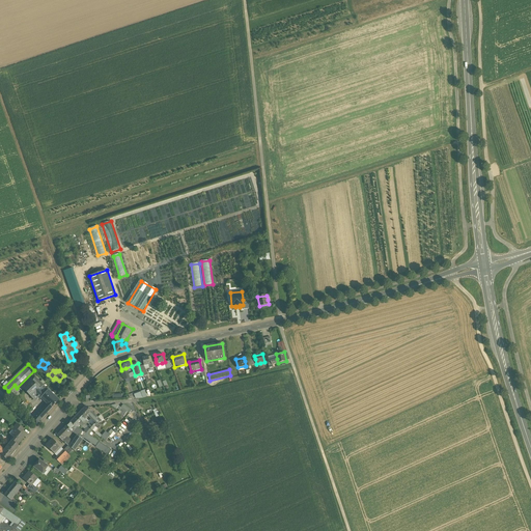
[(48,390),(35,378),(24,389),(34,399),(37,395),(40,399),(42,397),(48,390)]
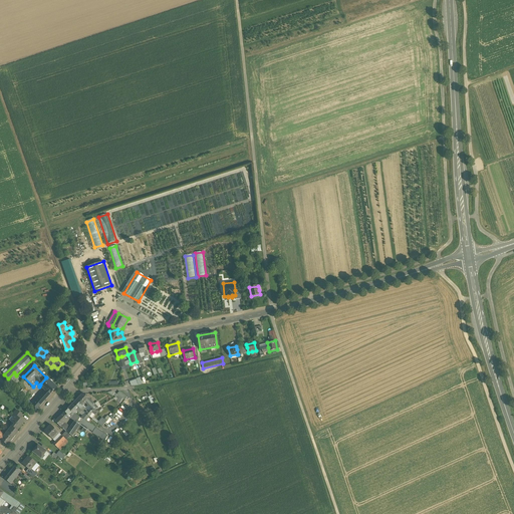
[(16,375),(14,372),(8,378),(14,386),(18,382),(17,381),(20,379),(16,375)]
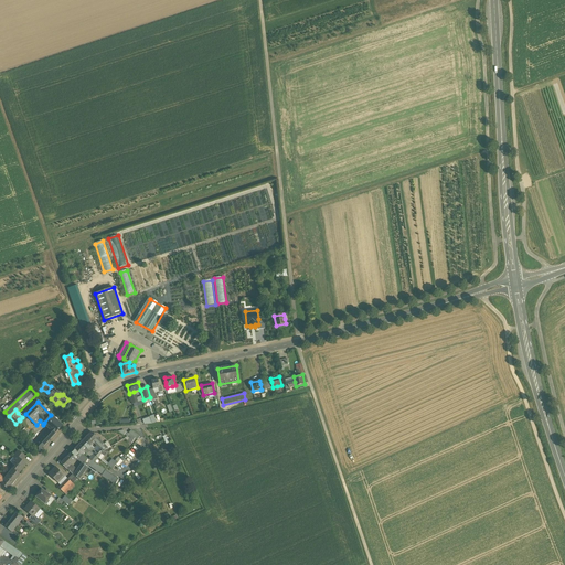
[(54,417),(51,415),(44,423),(51,428),(56,434),(63,426),(54,417)]
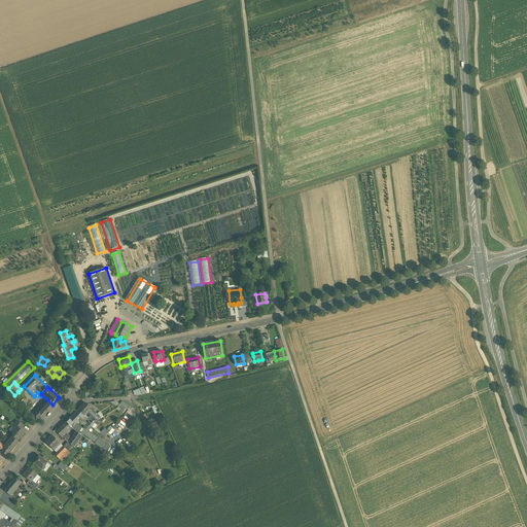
[(47,400),(44,405),(48,409),(53,405),(47,399),(47,400)]
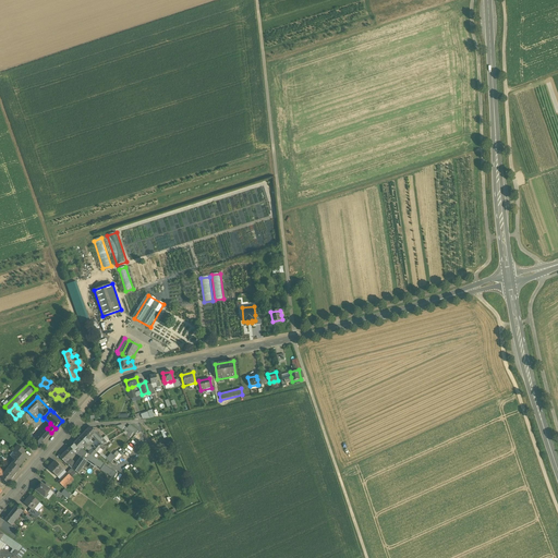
[(138,432),(130,425),(128,428),(133,433),(136,434),(138,432)]
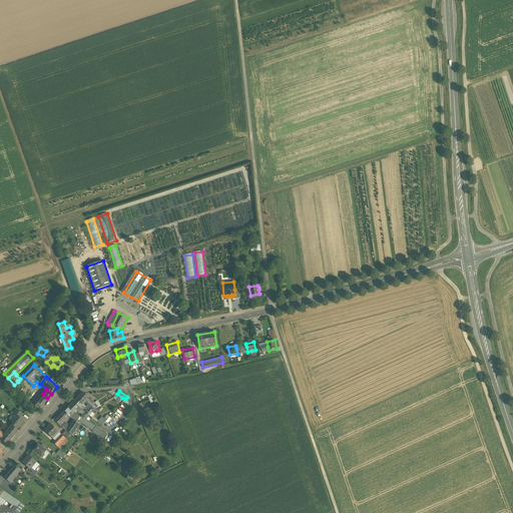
[(43,394),(32,406),(35,410),(47,398),(43,394)]
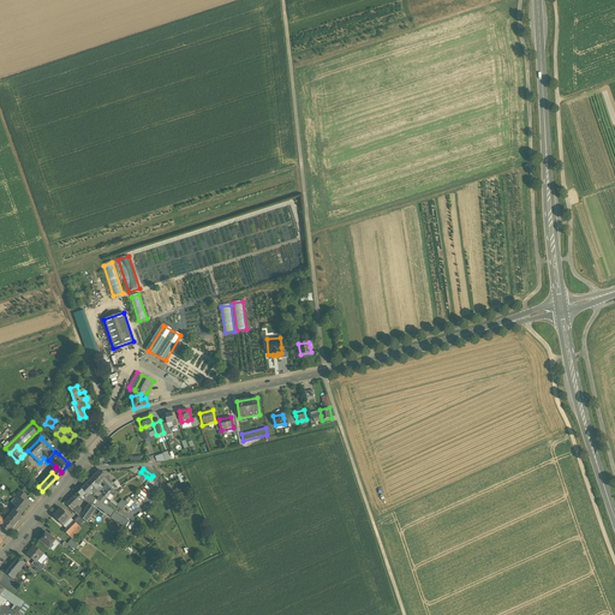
[(102,472),(99,472),(96,475),(103,482),(109,488),(113,484),(102,472)]
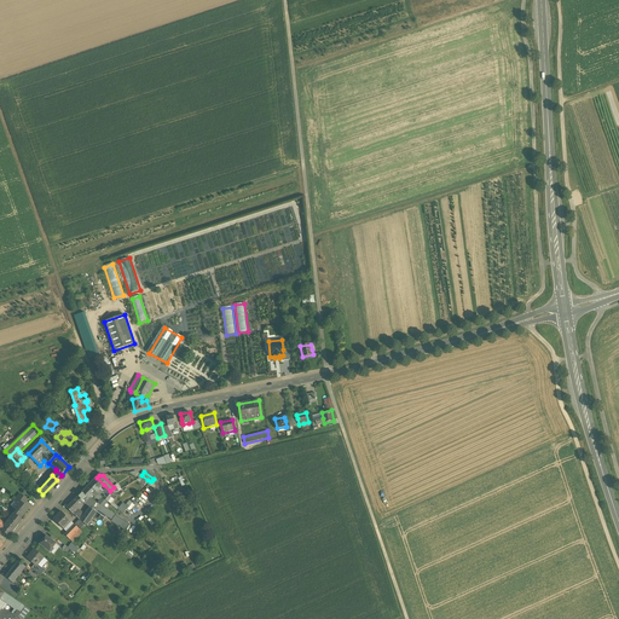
[(97,478),(88,486),(96,492),(99,496),(102,493),(100,492),(100,491),(99,489),(104,485),(97,478)]
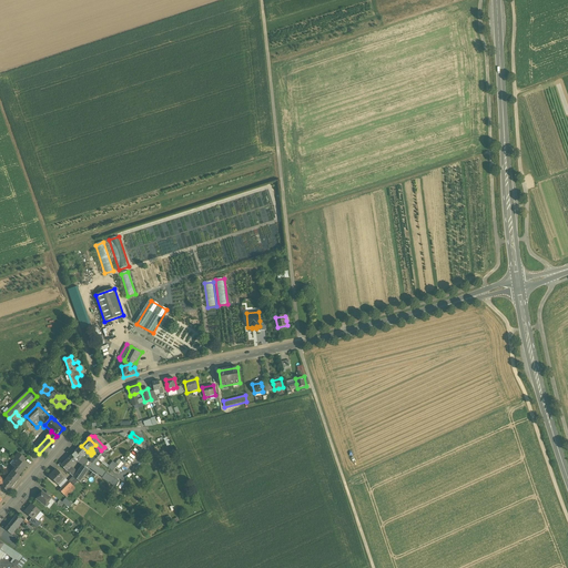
[(81,446),(75,452),(81,458),(84,455),(88,452),(81,446)]
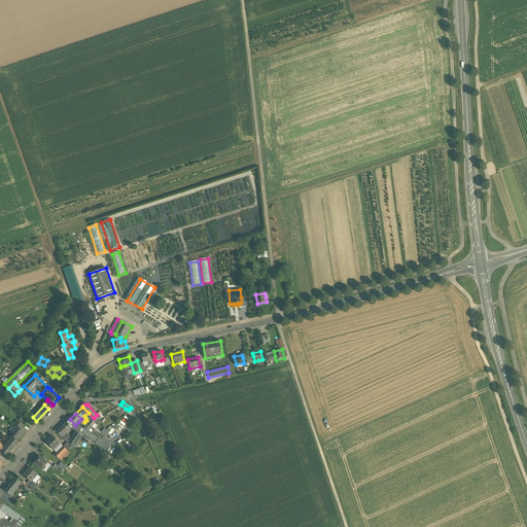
[(70,419),(65,424),(70,428),(76,432),(81,435),(84,431),(75,425),(70,419)]
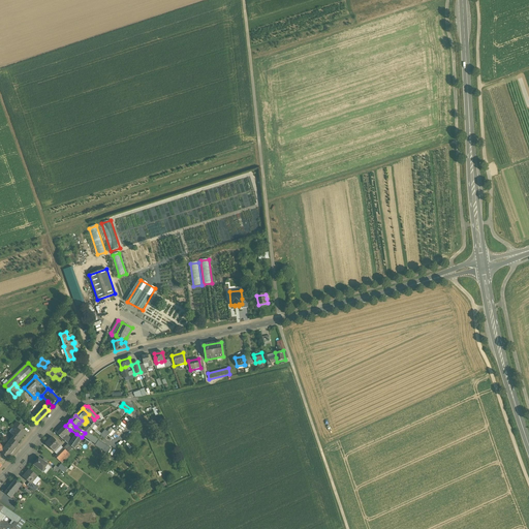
[(24,428),(18,423),(13,428),(14,430),(11,434),(16,437),(13,439),(18,443),(25,434),(21,431),(24,428)]
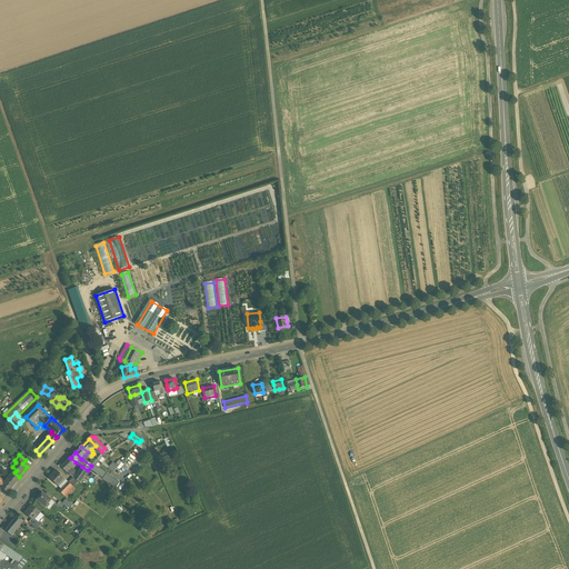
[(77,475),(72,470),(73,469),(71,467),(72,466),(67,461),(61,467),(68,473),(75,479),(80,482),(82,479),(77,475)]
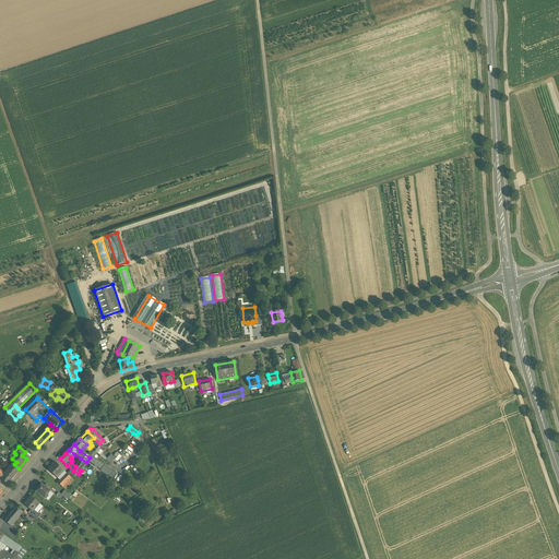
[(94,459),(91,456),(90,458),(86,462),(87,463),(100,472),(104,466),(104,465),(94,459)]
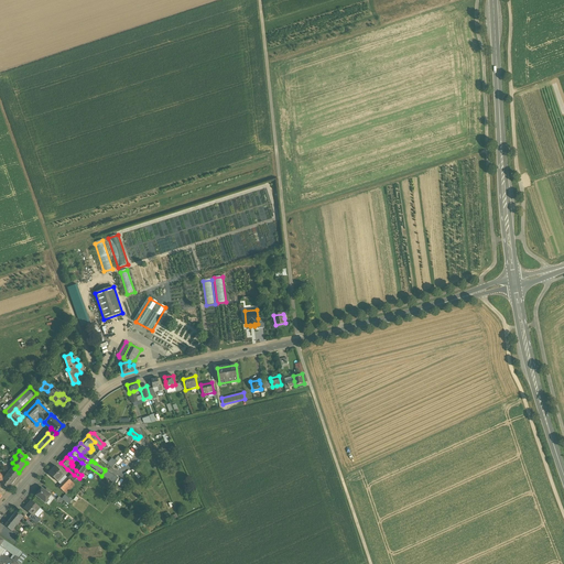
[(76,470),(82,475),(88,467),(87,466),(82,463),(76,470)]
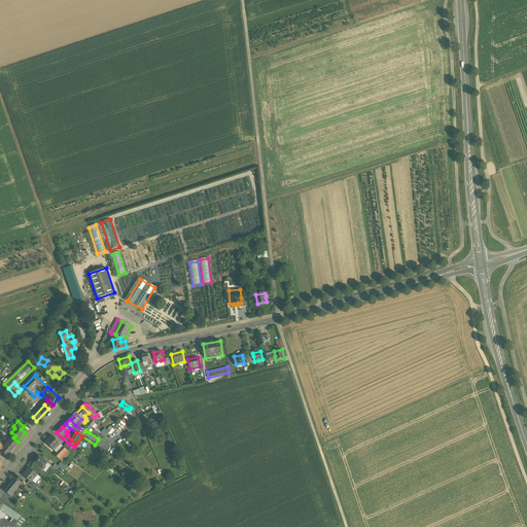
[(60,444),(53,435),(45,443),(54,450),(60,444)]
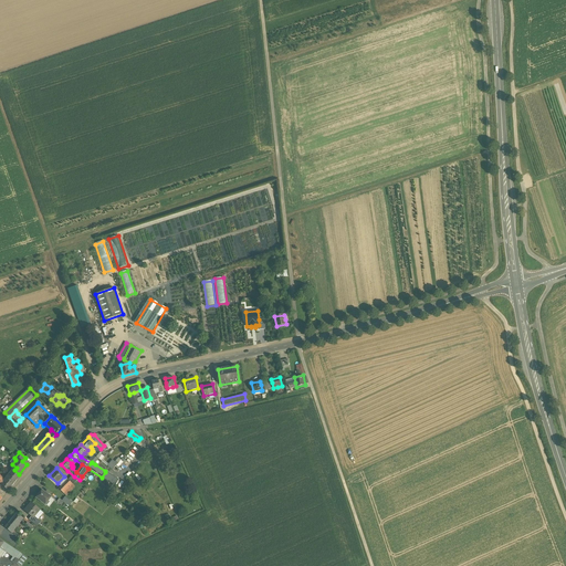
[(8,478),(6,480),(4,481),(1,485),(8,491),(12,485),(13,485),(14,484),(13,484),(21,475),(19,474),(14,470),(11,474),(8,478)]
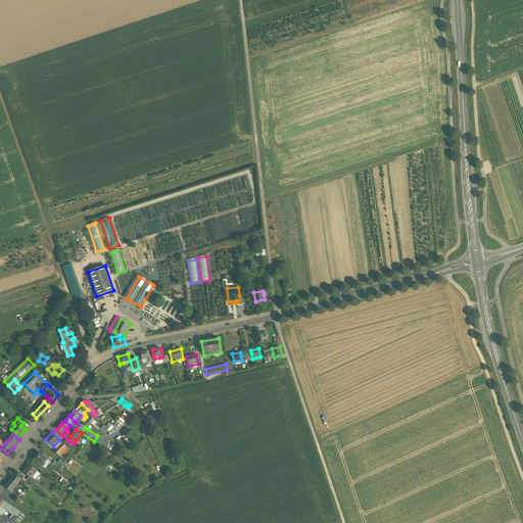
[(110,443),(97,436),(94,441),(106,448),(110,443)]
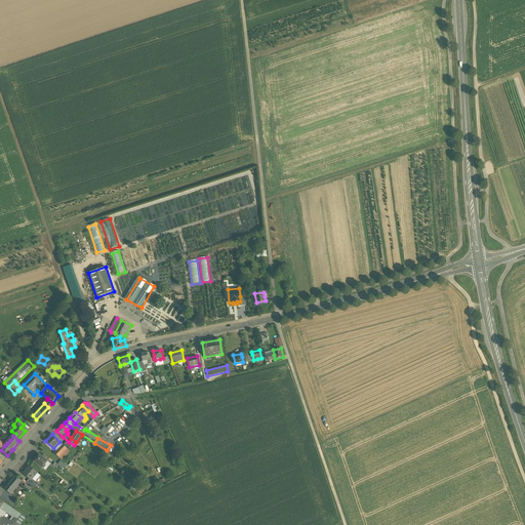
[(67,441),(64,445),(68,449),(72,445),(67,441)]
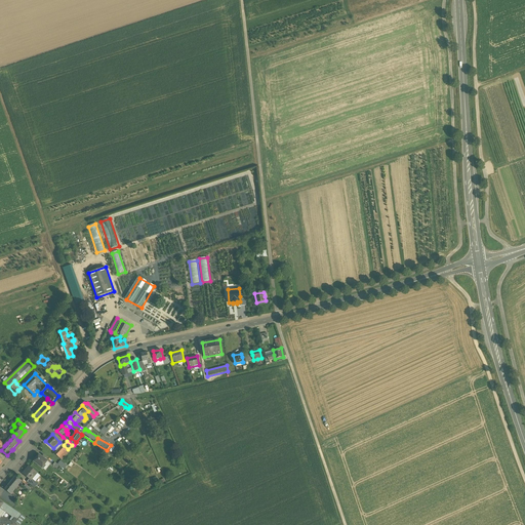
[(59,442),(53,448),(56,451),(64,445),(59,442)]
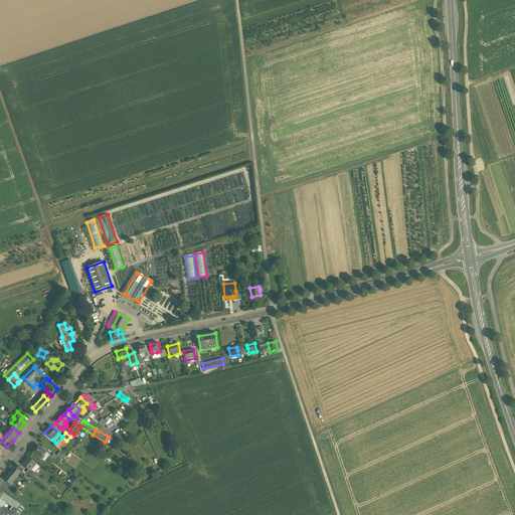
[(62,437),(55,443),(54,445),(54,446),(58,450),(66,441),(62,437)]
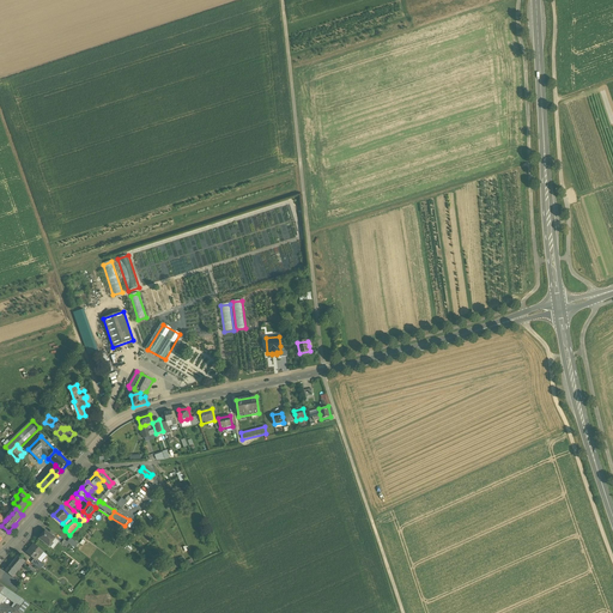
[(56,539),(46,530),(40,539),(49,547),(56,539)]
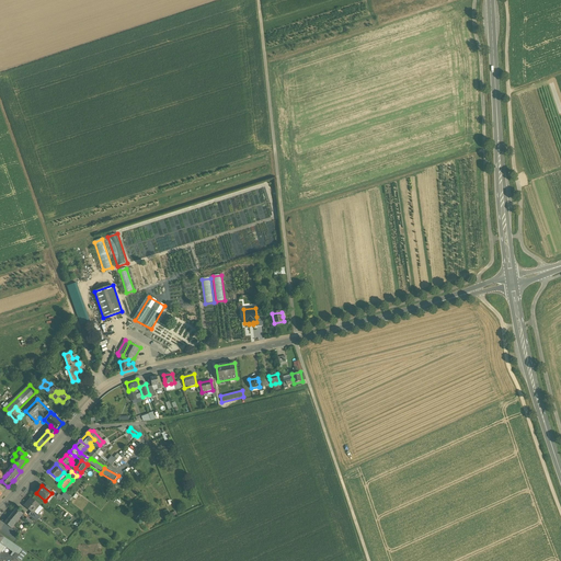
[(52,497),(47,505),(53,508),(57,501),(52,497)]
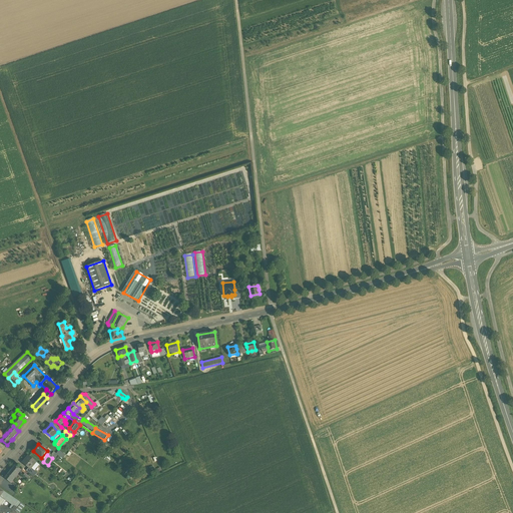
[(39,465),(28,456),(22,463),(29,468),(30,469),(31,468),(34,471),(39,465)]
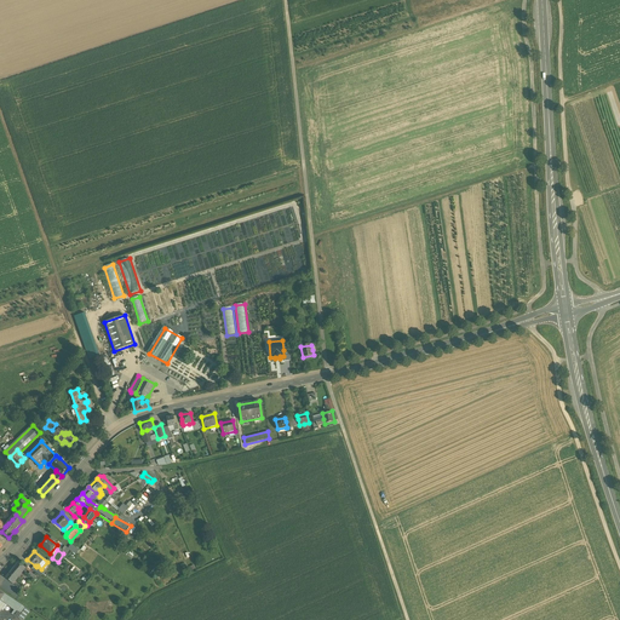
[(18,562),(10,574),(16,579),(26,568),(18,562)]
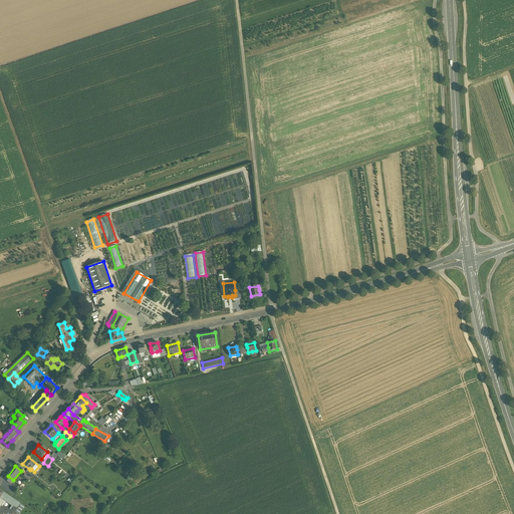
[(13,480),(8,476),(5,479),(10,484),(13,480)]
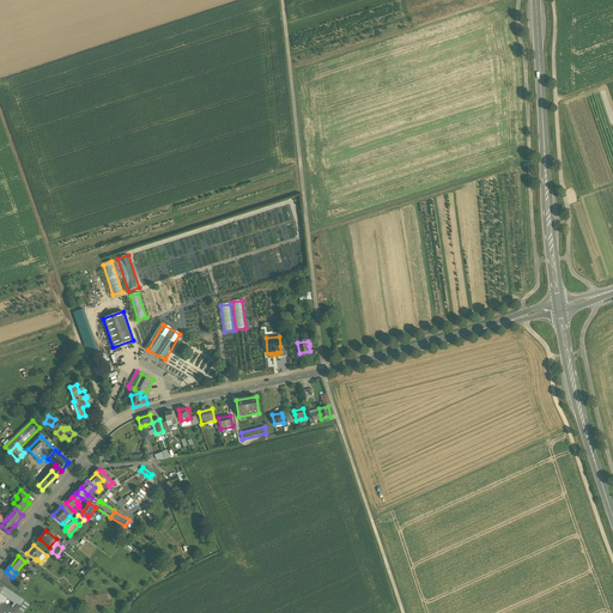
[(22,599),(4,587),(0,593),(5,596),(14,604),(17,605),(22,599)]
